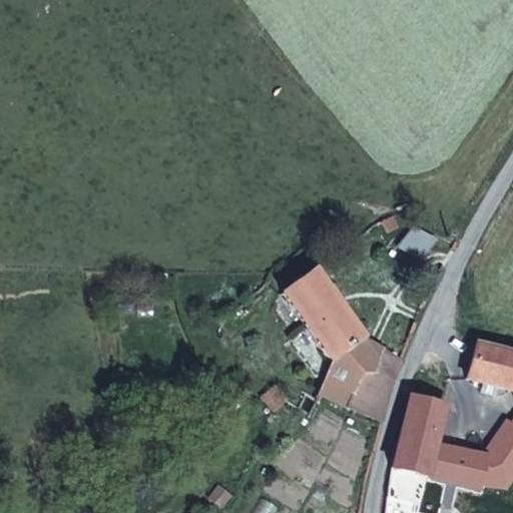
[(395,228),(397,226),(392,216),(381,221),(387,231),(390,231),(393,230),(395,228)]
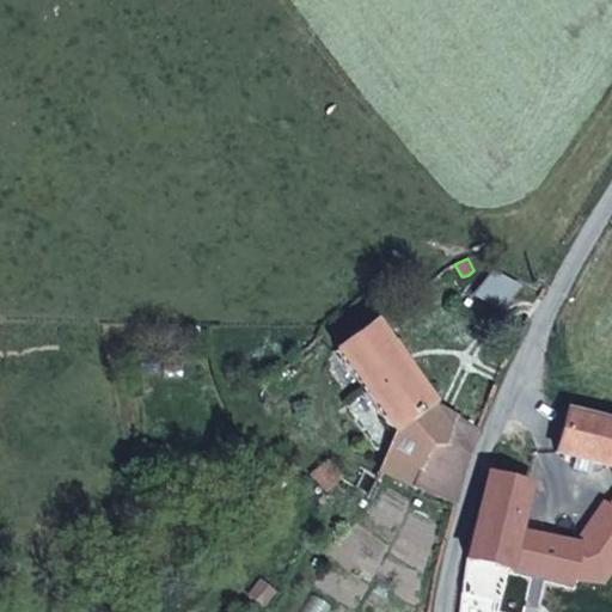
[(390,346),(373,323),(335,350),(392,430),(430,404),(404,367),(390,346)]
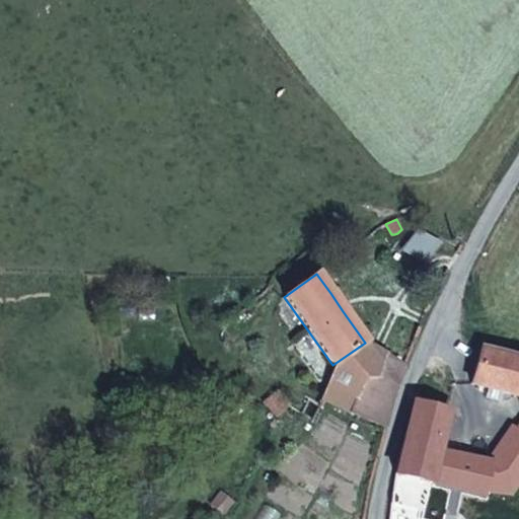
[(350,306),(337,289),(330,293),(343,311),(350,306)]
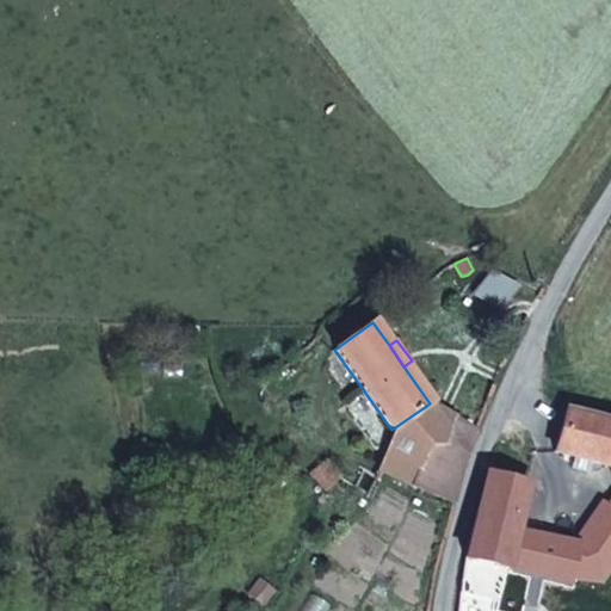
[(412,486),(430,445),(444,445),(454,418),(430,403),(392,430),(395,434),(380,469),(412,486)]
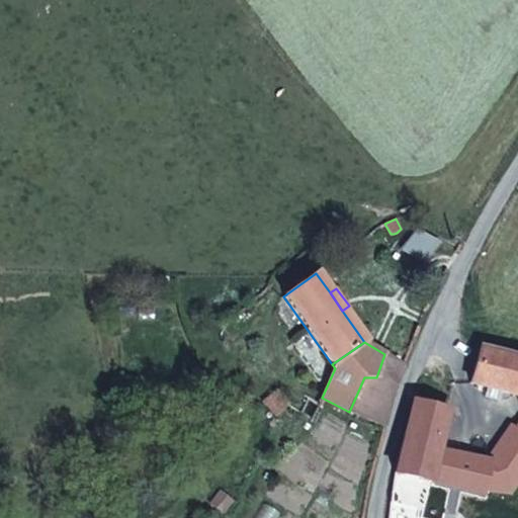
[(517,396),(517,393),(517,358),(480,348),(470,383),(487,387),(501,392),(517,396)]
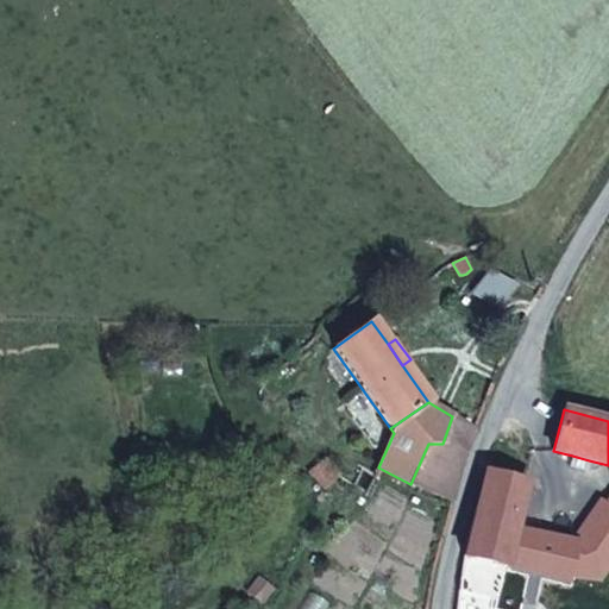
[(460,472),(475,429),(452,416),(443,444),(428,444),(410,484),(424,490),(453,502),(460,472)]
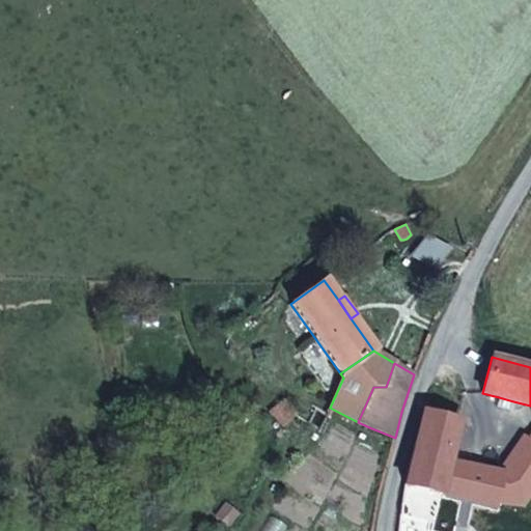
[(511,411),(513,401),(499,397),(497,407),(511,411)]
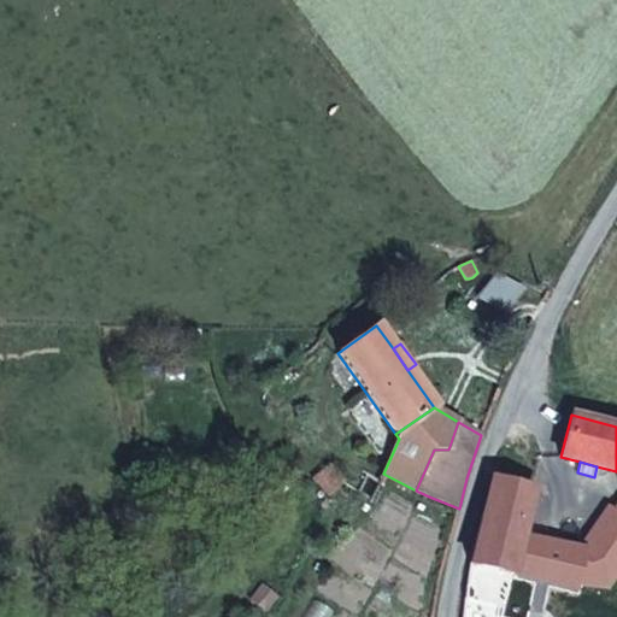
[(329,495),(344,481),(329,465),(313,480),(329,495)]
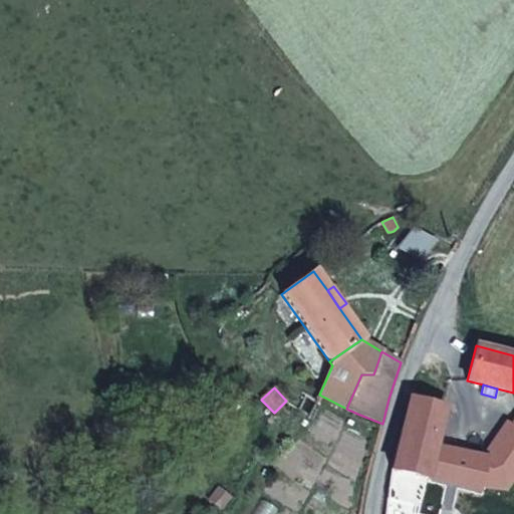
[(437,437),(444,408),(410,398),(392,469),(408,473),(426,478),(434,447),(437,437)]
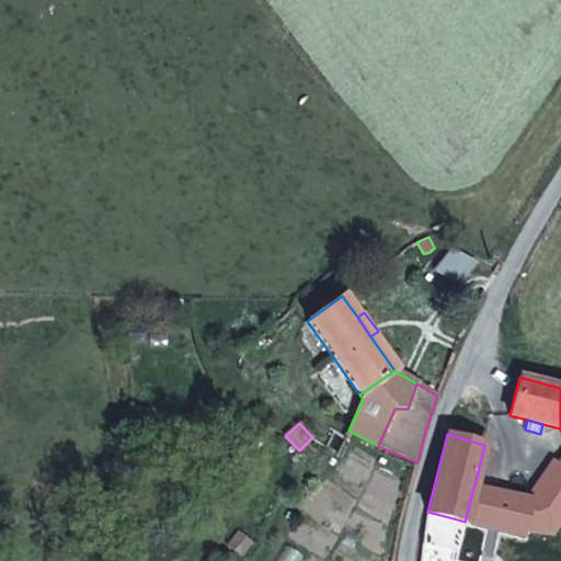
[(551,534),(560,518),(560,468),(556,465),(553,462),(527,500),(529,500),(524,529),(551,534)]
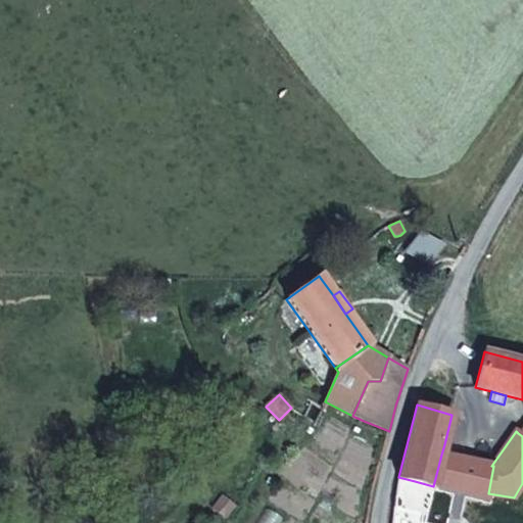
[(448,456),(452,445),(444,444),(441,455),(448,456)]
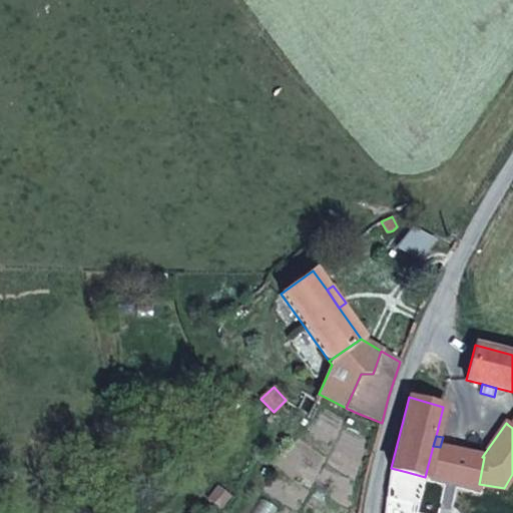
[(479,484),(484,457),(482,457),(440,447),(433,446),(425,477),(466,482),(479,484)]
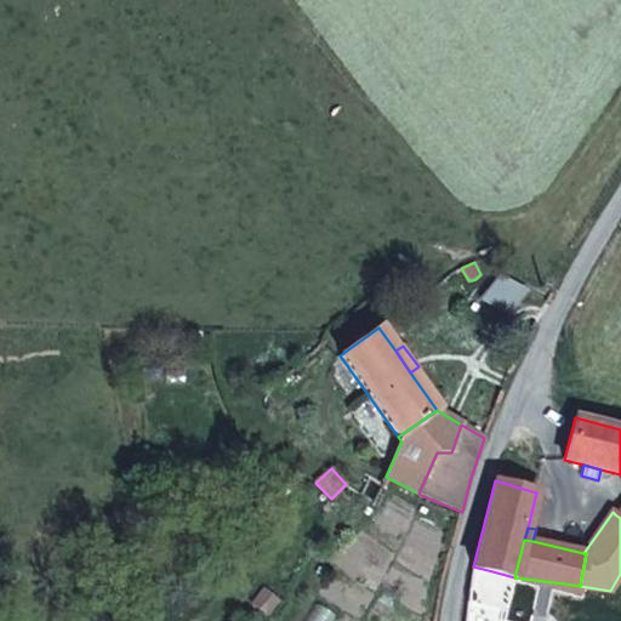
[(489,592),(493,571),(473,567),(469,588),(489,592)]
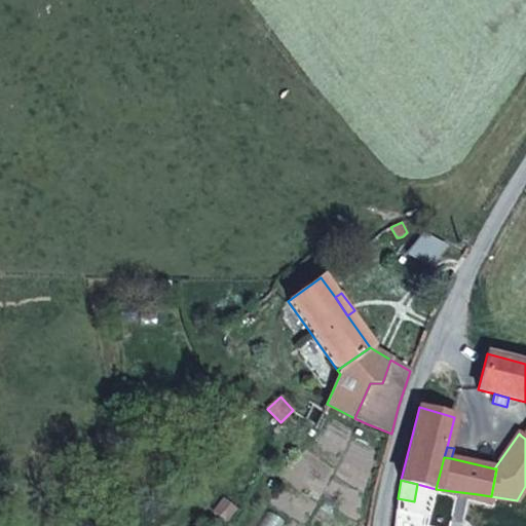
[(514,525),(517,500),(491,496),(478,494),(475,519),(514,525)]
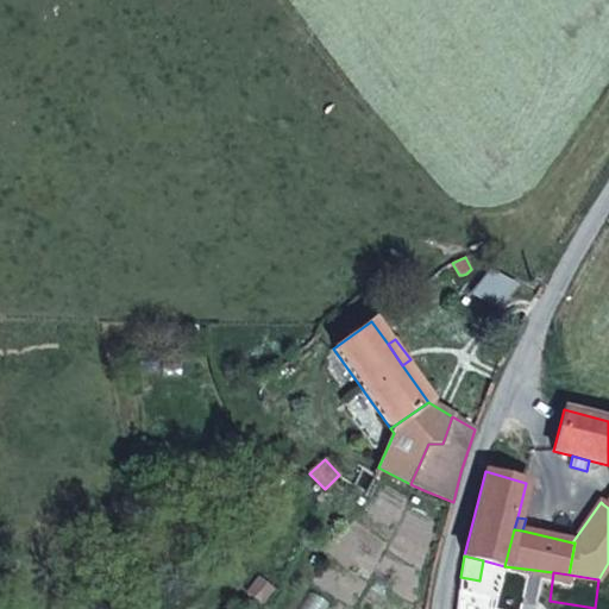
[(261,603),(272,589),(259,577),(248,591),(261,603)]
